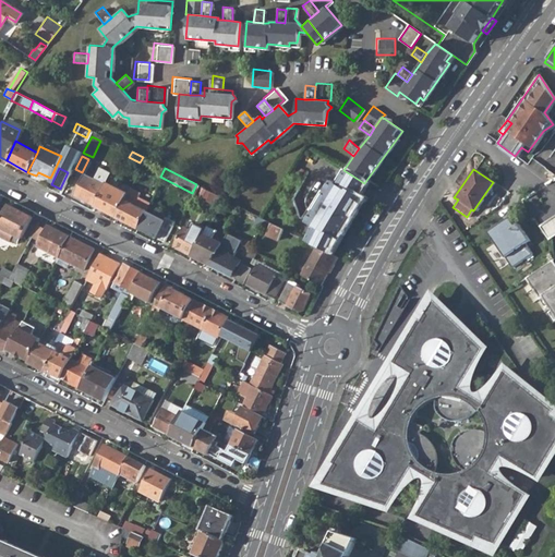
[(314,244),(328,252),(339,233),(338,232),(352,210),(353,212),(361,200),(356,196),(364,183),(344,170),(334,183),(330,180),(323,191),(322,190),(309,209),(311,210),(304,221),(312,226),(304,240),(314,244)]
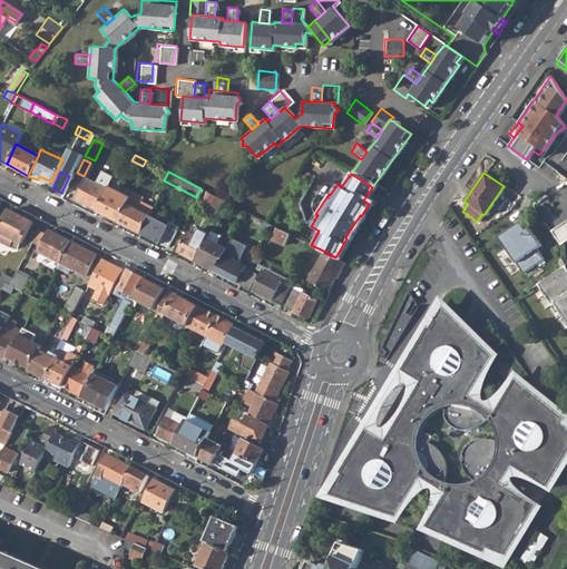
[(93,182),(84,176),(72,197),(95,209),(105,187),(93,182)]
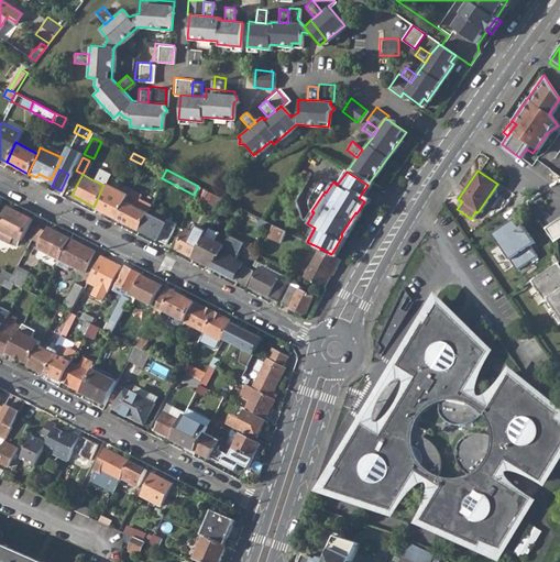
[(92,176),(91,179),(103,185),(105,184),(105,183),(92,176)]
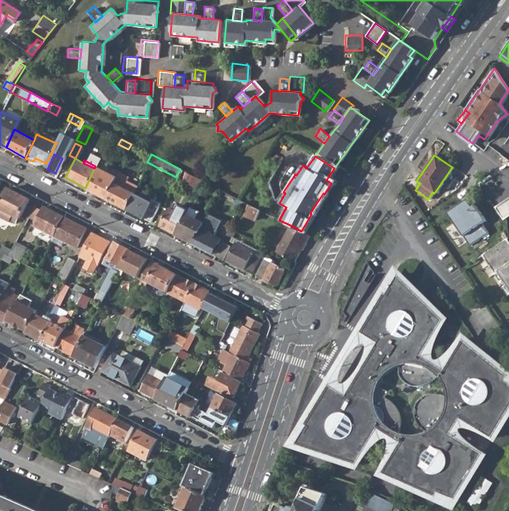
[(109,174),(95,167),(94,168),(85,188),(105,198),(115,177),(109,174)]
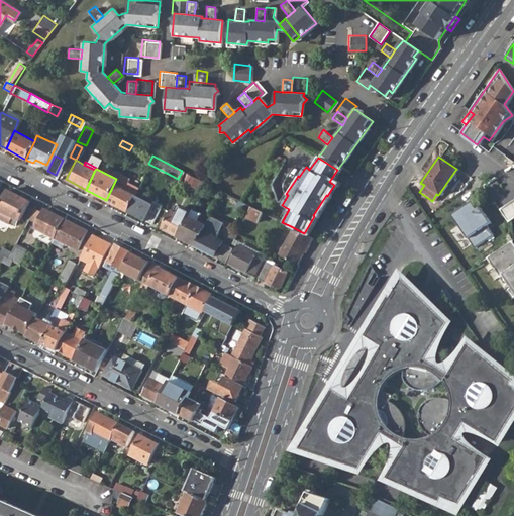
[(178,179),(198,189),(202,181),(182,171),(178,179)]
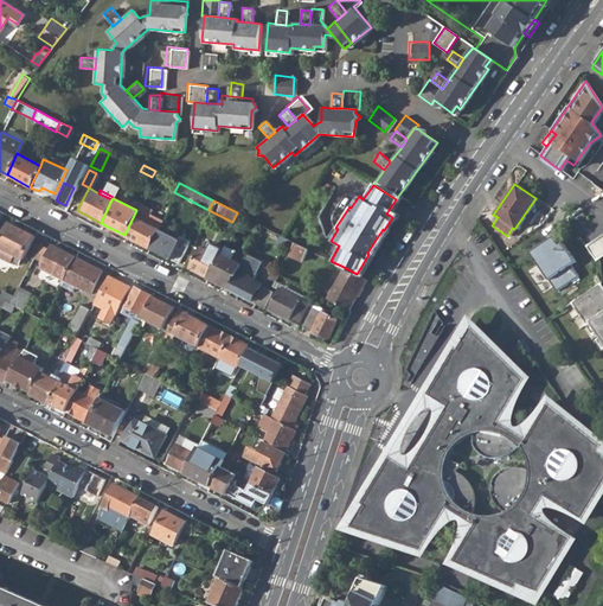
[(136,210),(124,235),(148,247),(159,225),(160,222),(147,216),(152,208),(140,202),(136,210)]
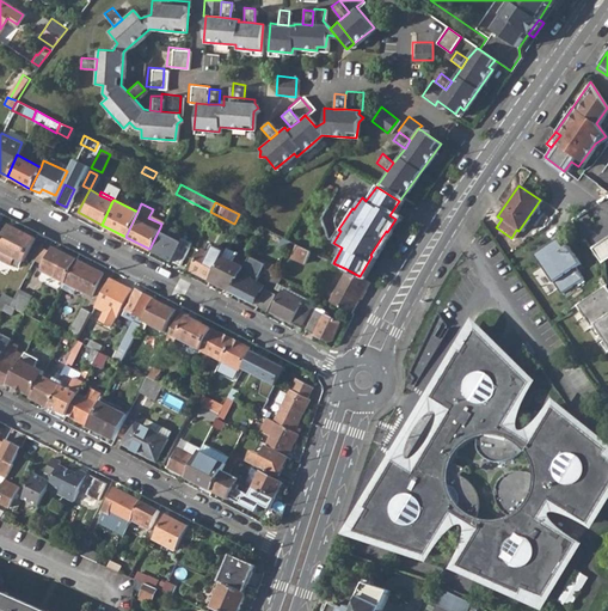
[(11,263),(18,267),(32,237),(7,224),(0,238),(0,260),(10,264),(11,263)]
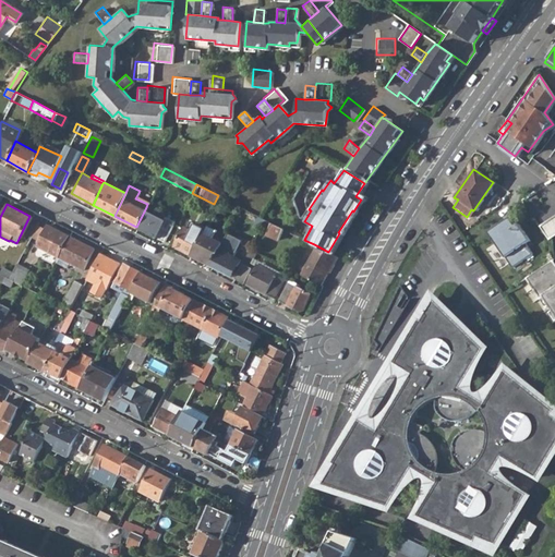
[(136,227),(164,241),(175,217),(168,214),(166,217),(146,207),(136,227)]
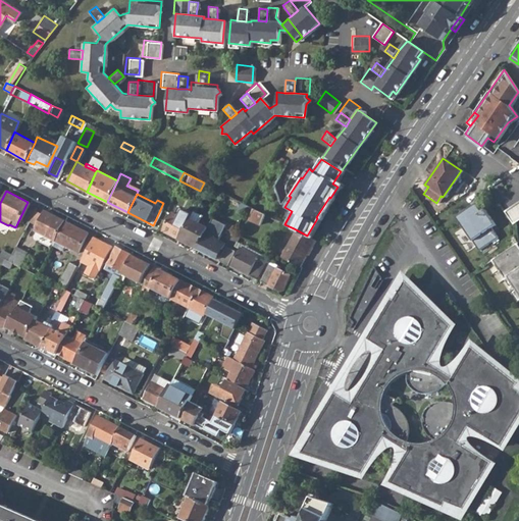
[(316,217),(317,218),(330,198),(329,197),(316,217)]
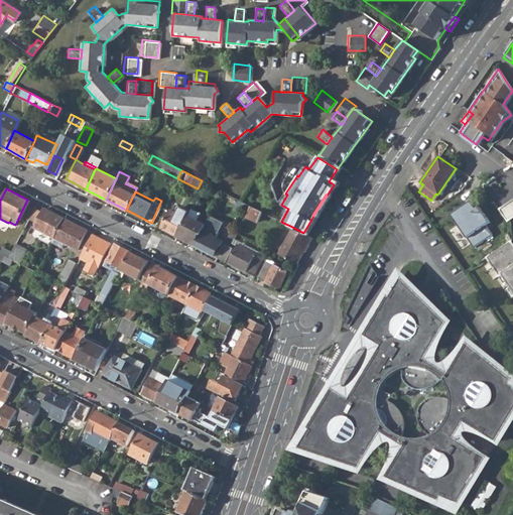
[(512,195),(504,202),(512,214),(512,212),(512,195)]
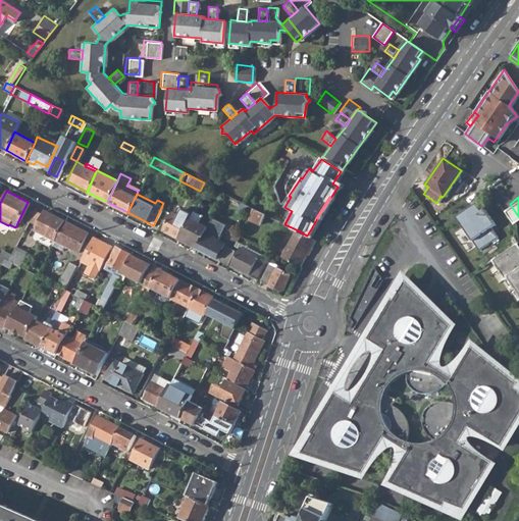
[(234,209),(241,213),(243,209),(246,204),(244,203),(239,201),(234,209)]
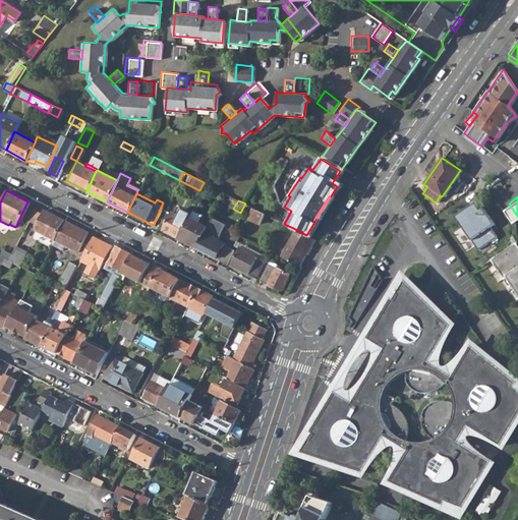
[(242,209),(249,213),(251,207),(245,204),(242,209)]
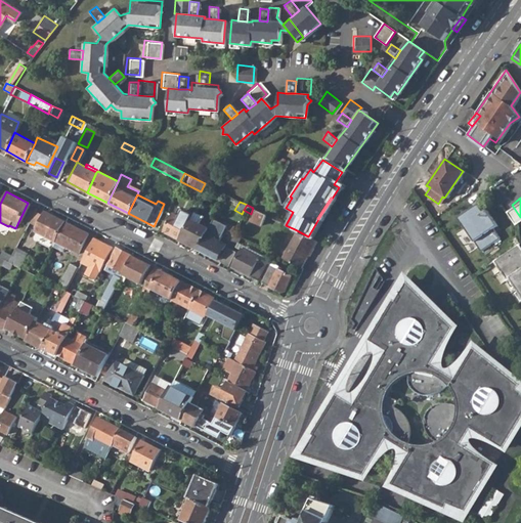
[(454,216),(478,250),(495,237),(489,227),(493,225),(483,209),(478,211),(474,205),(454,216)]
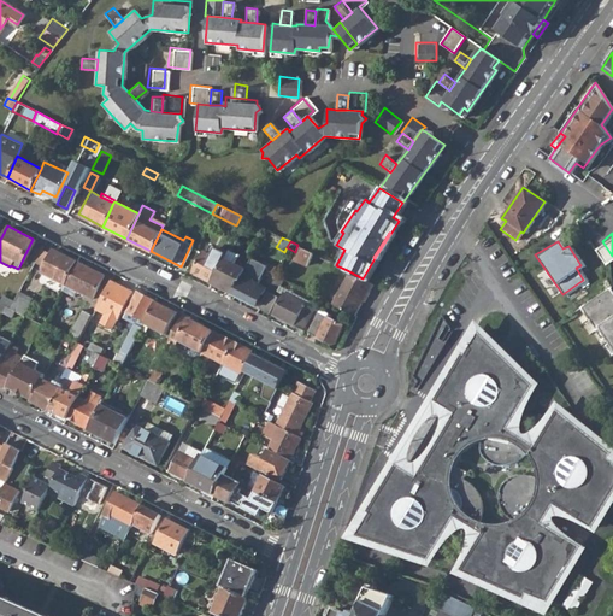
[(612,256),(602,241),(599,244),(608,258),(612,256)]
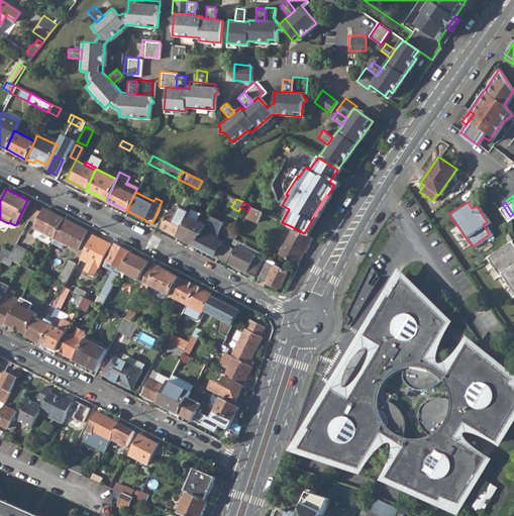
[(498,207),(505,218),(505,219),(510,216),(502,204),(498,207)]
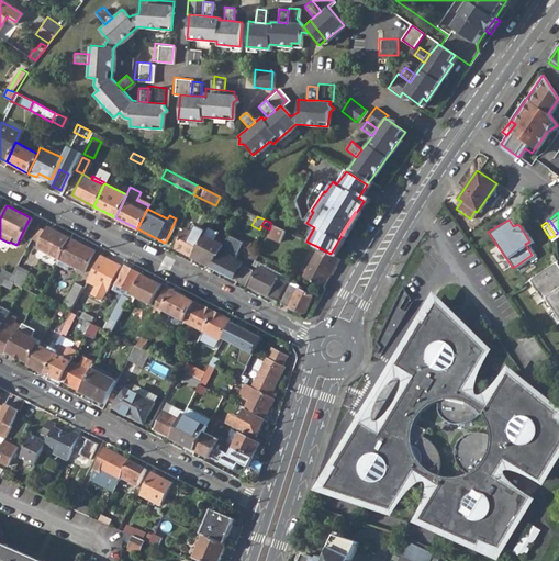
[(282,228),(271,223),(269,229),(266,234),(277,239),(282,228)]
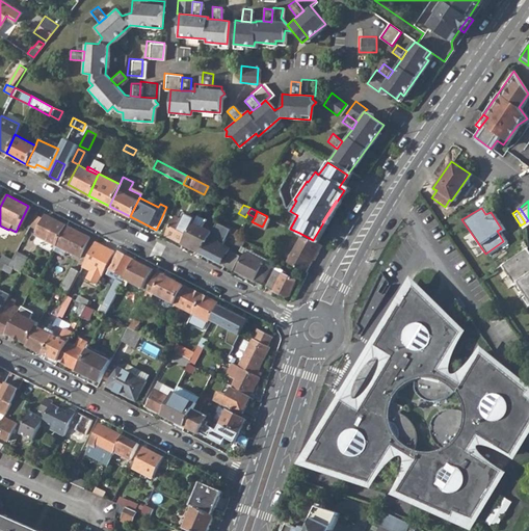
[(165,235),(181,243),(186,231),(190,221),(192,217),(184,212),(181,218),(175,215),(165,235)]
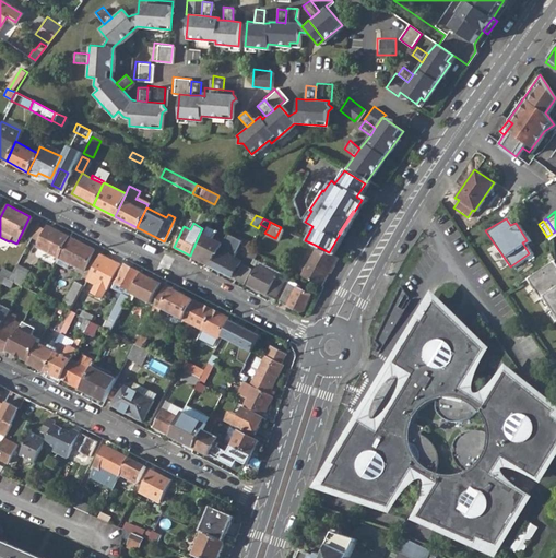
[(36,246),(58,257),(68,236),(46,225),(36,246)]
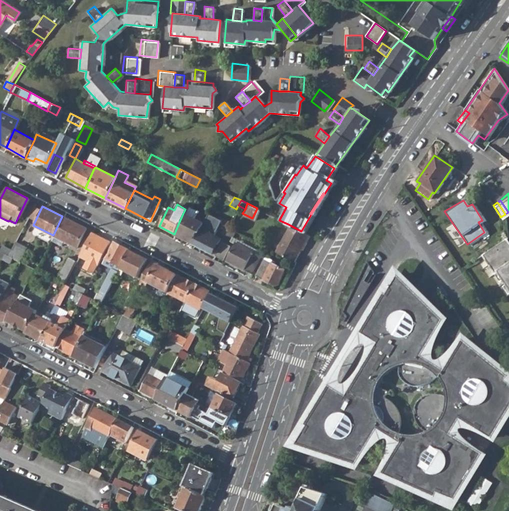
[(179,222),(174,234),(191,243),(201,222),(193,218),(183,213),(179,222)]
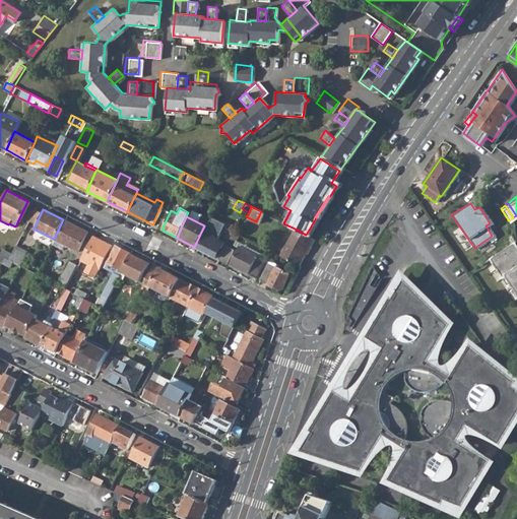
[(194,247),(214,257),(222,242),(211,237),(212,236),(210,232),(216,220),(209,216),(204,225),(194,247)]
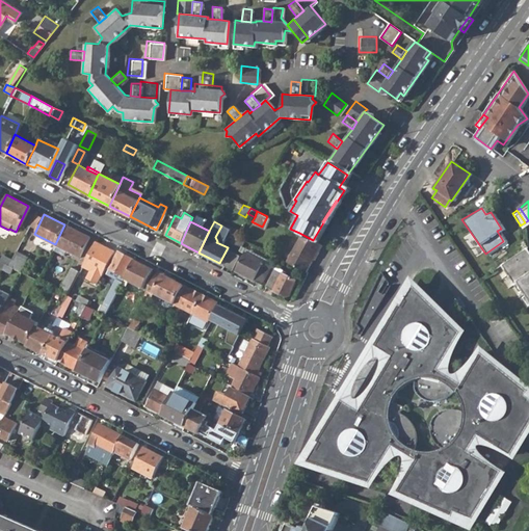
[(64,224),(55,244),(64,249),(77,257),(87,236),(64,224)]
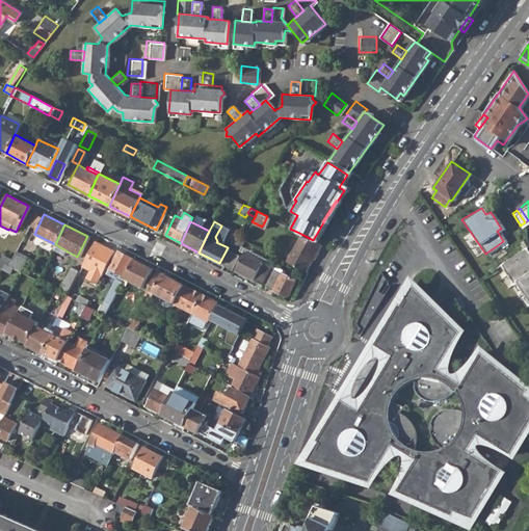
[(285,261),(303,271),(311,257),(312,258),(320,243),(313,240),(299,233),(285,261)]
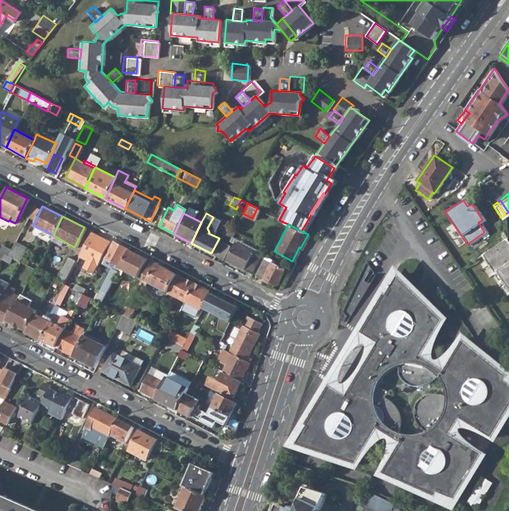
[(220,240),(226,243),(233,230),(227,227),(220,240)]
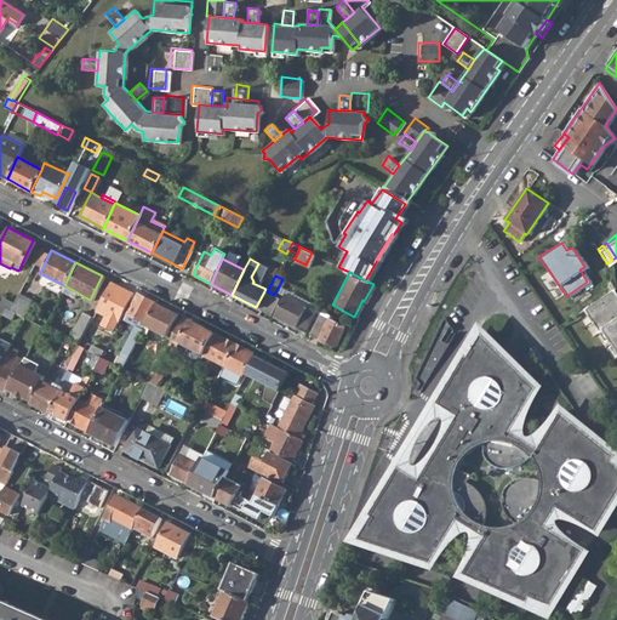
[(109,280),(93,311),(103,316),(98,324),(112,331),(132,293),(109,280)]
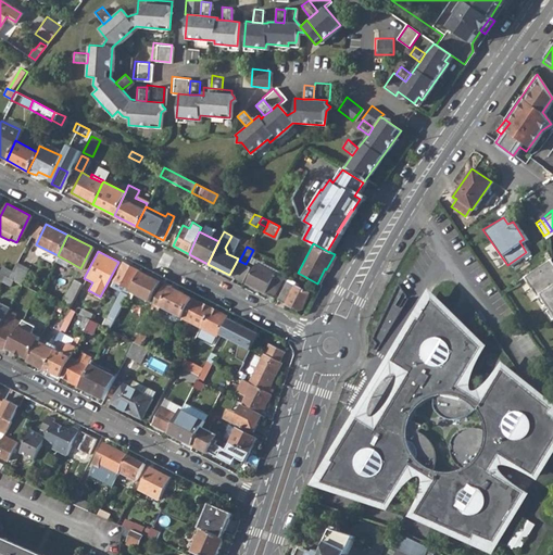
[(552,259),(549,254),(524,272),(538,291),(541,289),(547,298),(550,304),(552,307),(552,259)]
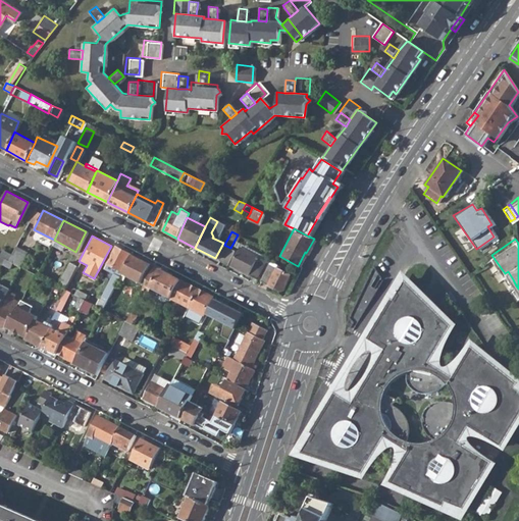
[(61,250),(63,245),(54,240),(51,245),(61,250)]
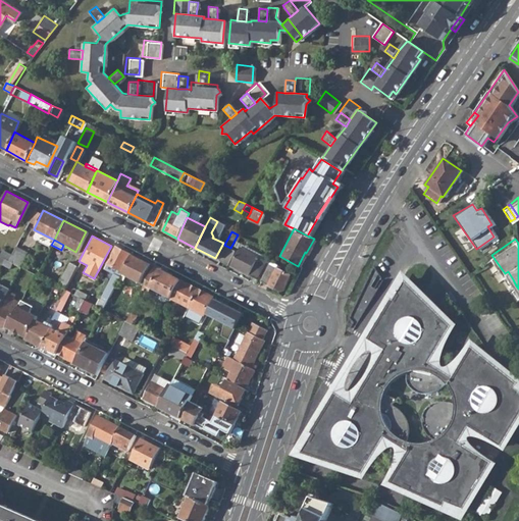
[(217,259),(226,264),(234,250),(230,248),(224,245),(217,259)]
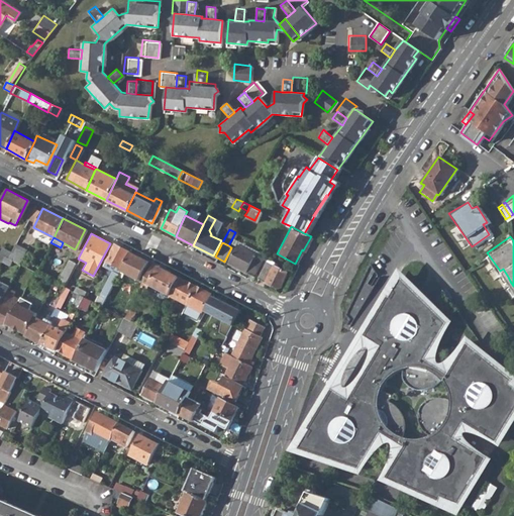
[(8,258),(19,264),(26,249),(14,243),(8,258)]
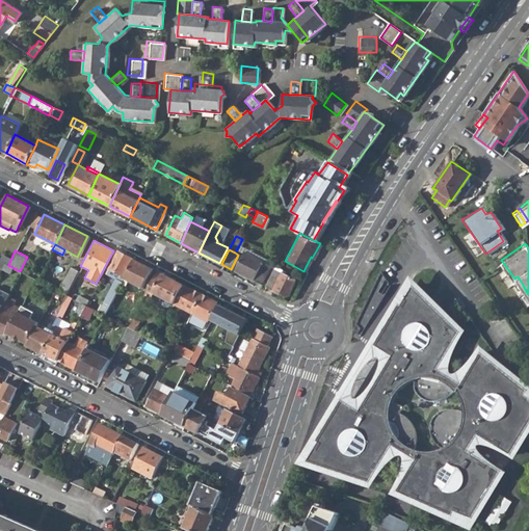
[(114,279),(107,292),(113,295),(120,282),(123,277),(123,276),(122,275),(131,259),(116,251),(107,268),(108,268),(105,273),(114,279)]
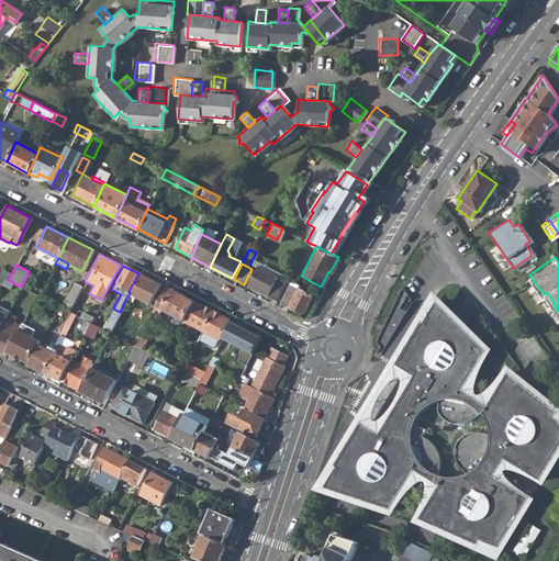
[(247,285),(274,299),(283,280),(257,266),(247,285)]
